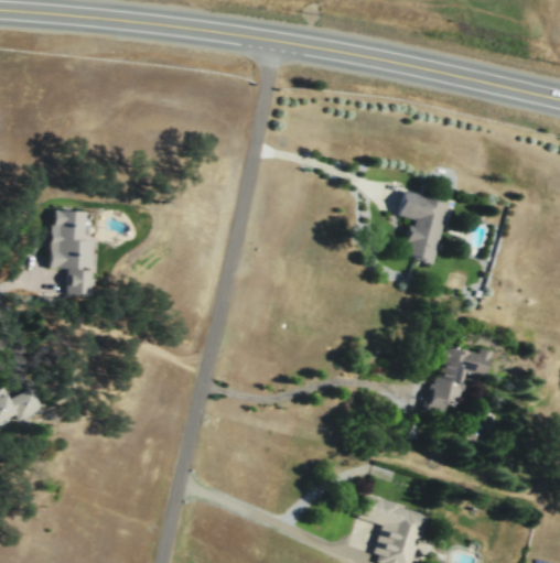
[(405,191),(449,203),(432,263),(402,255),(412,219),(398,215),(405,191)]
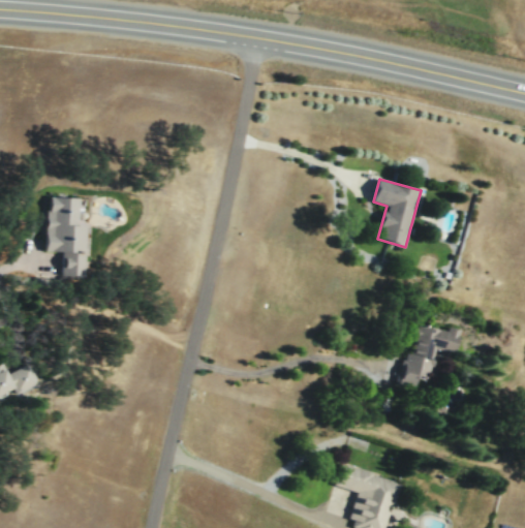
[(50,198),(48,251),(66,252),(65,277),(87,277),(89,226),(80,226),(81,199),(50,198)]
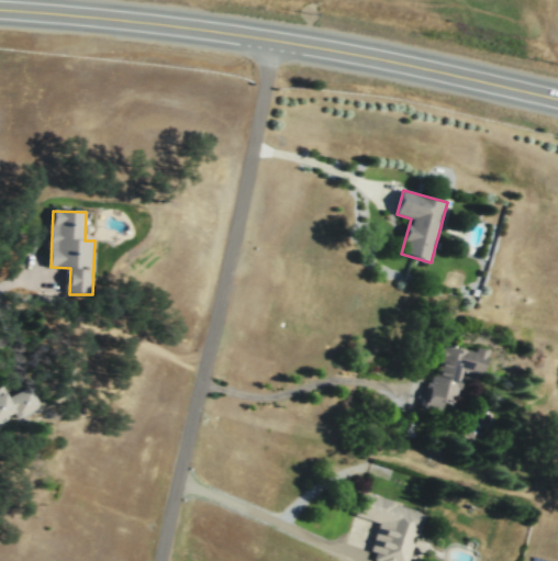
[(430,400),(443,343),(490,354),(484,376),(462,370),(455,405),(430,400)]
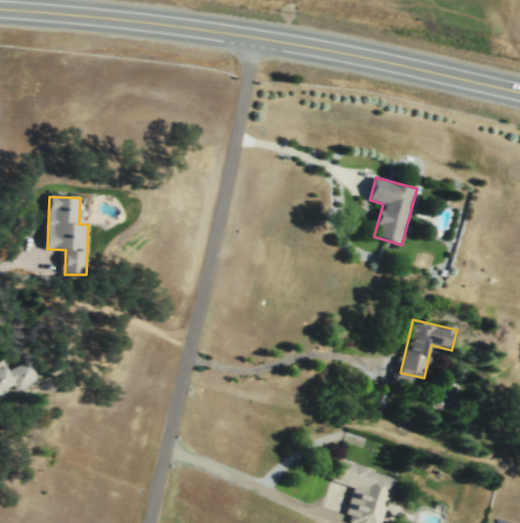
[(0,360),(0,393),(16,385),(19,390),(40,379),(31,360),(11,371),(4,358),(0,360)]
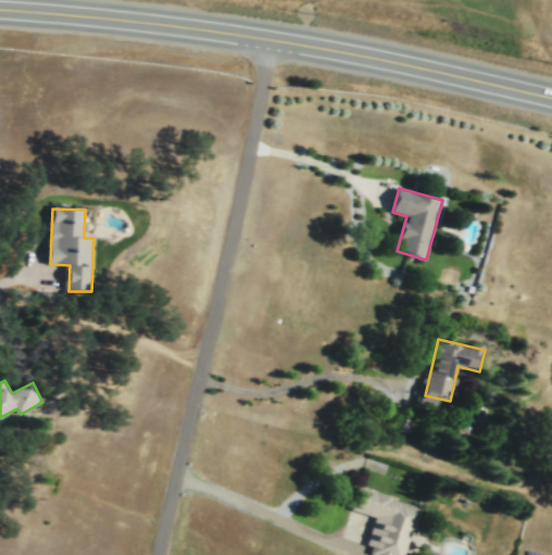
[(366,552),(375,554),(404,554),(421,506),(360,488),(353,508),(378,516),(366,552)]
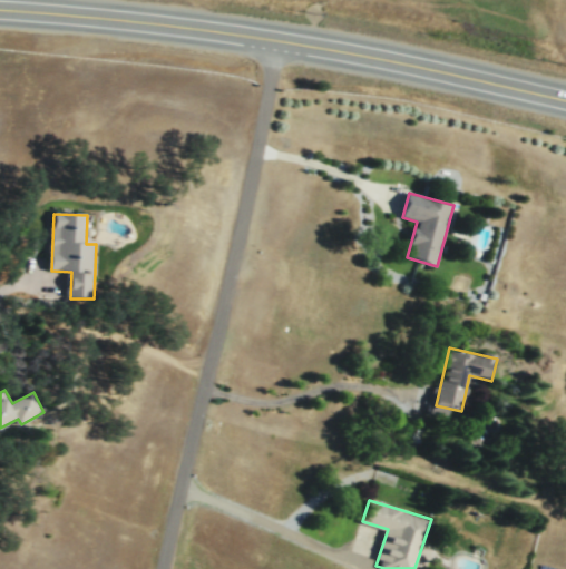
All buildings are outlined.
